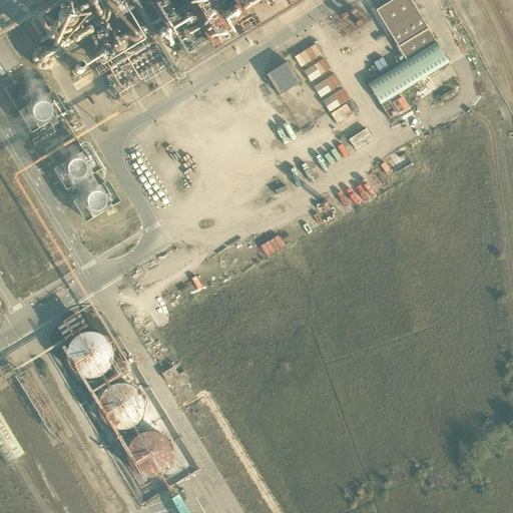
[(449,63),(436,42),(429,30),(411,0),(395,0),(377,11),(400,48),(407,60),(368,84),(381,105),(449,63)]
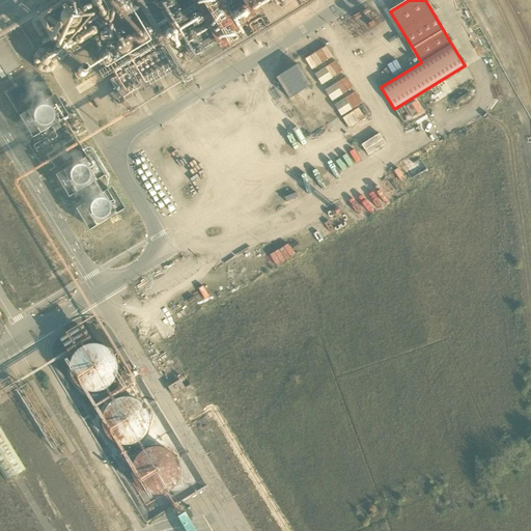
[(24,67),(5,37),(0,40),(0,64),(7,77),(24,67)]
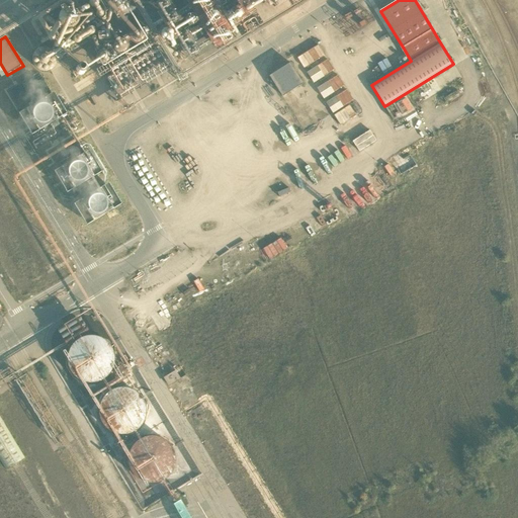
[(58,39),(33,52),(38,62),(63,50),(58,39)]
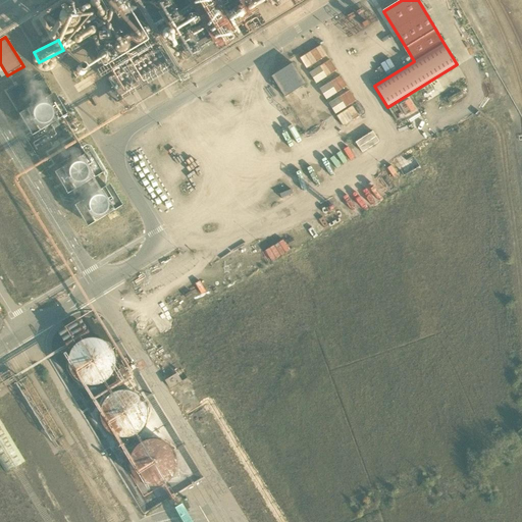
[(320,45),(300,58),(307,68),(327,55),(320,45)]
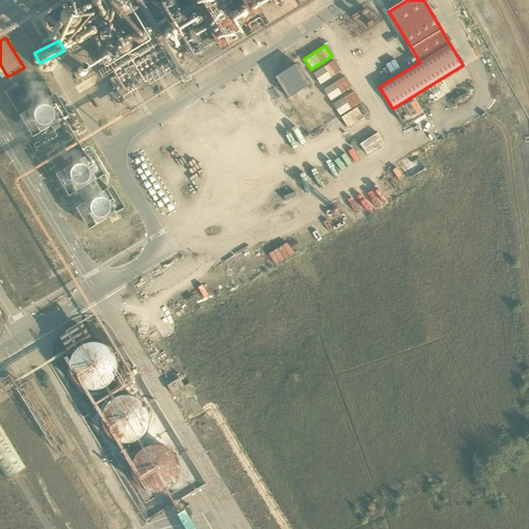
[(70,69),(76,78),(103,59),(97,50),(70,69)]
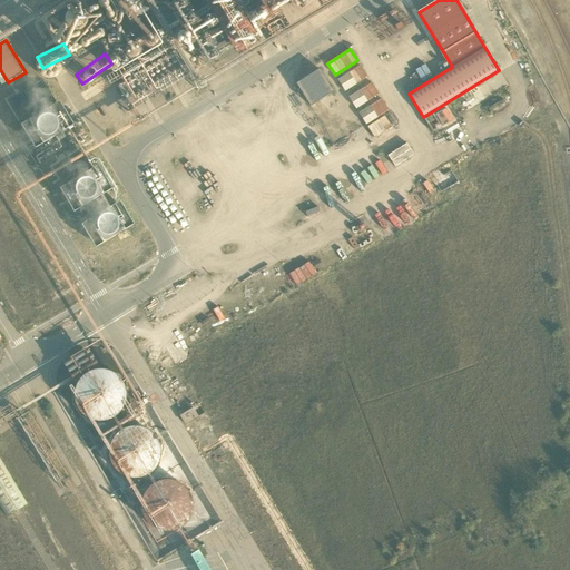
[(360,65),(337,80),(345,90),(367,76),(360,65)]
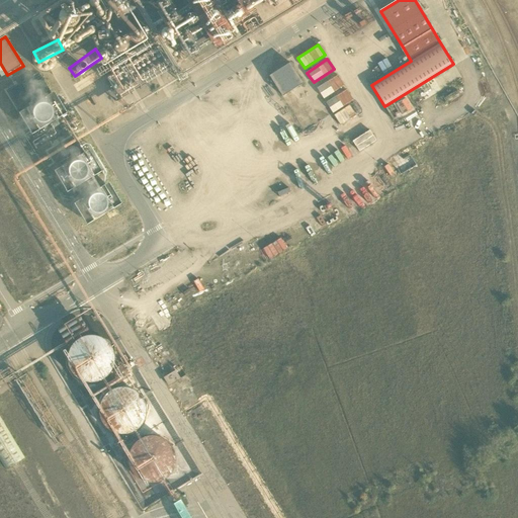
[(269,76),(288,106),(309,93),(289,63),(269,76)]
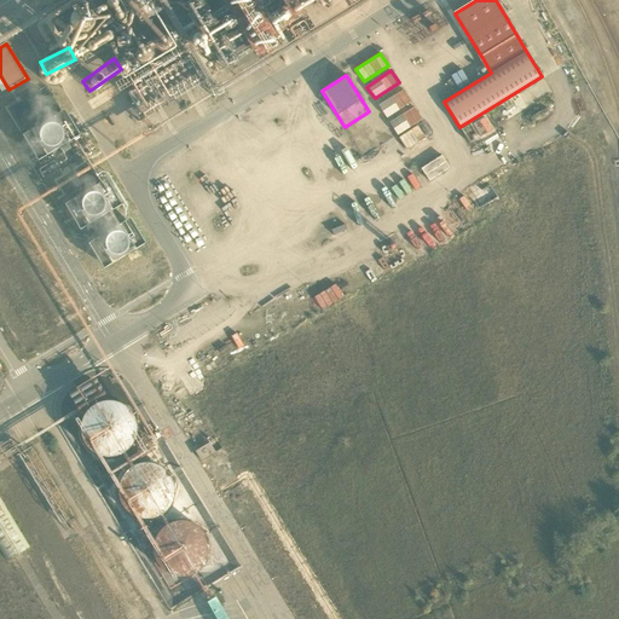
[(10,103),(41,157),(79,136),(47,81),(10,103)]
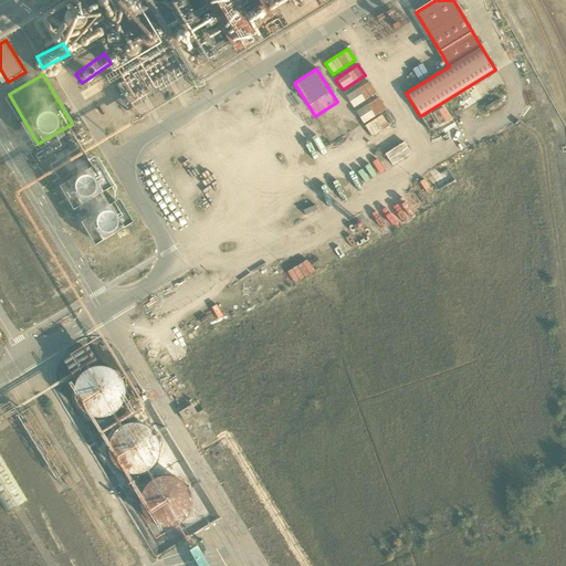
[(368,82),(346,96),(353,107),(376,93),(368,82)]
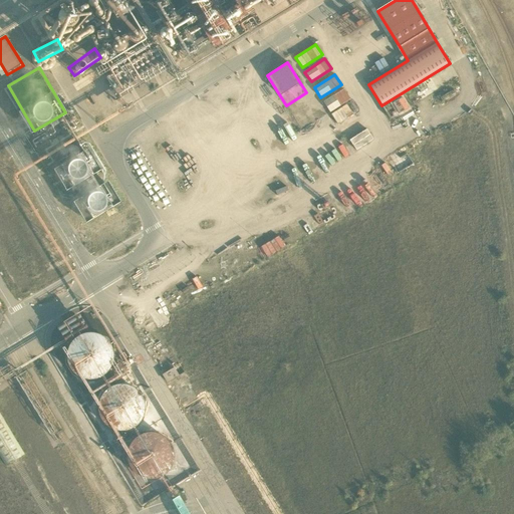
[(343,89),(323,101),(330,111),(350,99),(343,89)]
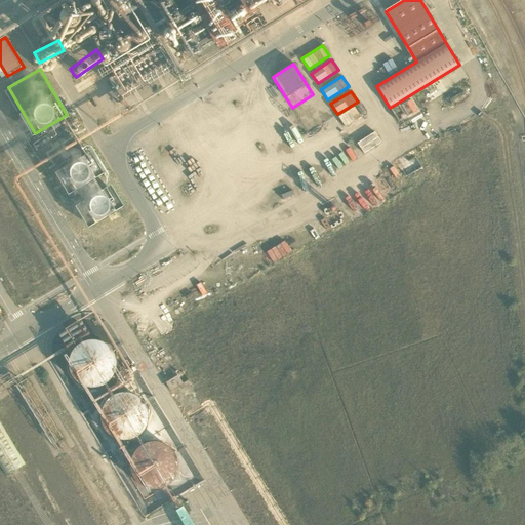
[(374,130),(357,143),(365,153),(382,142),(374,130)]
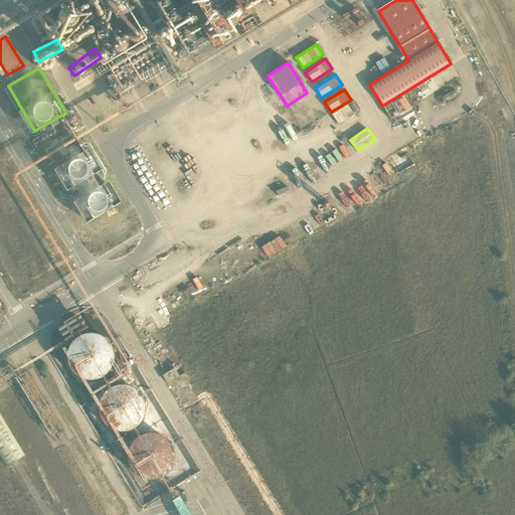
[(87,149),(53,169),(66,190),(100,169),(87,149)]
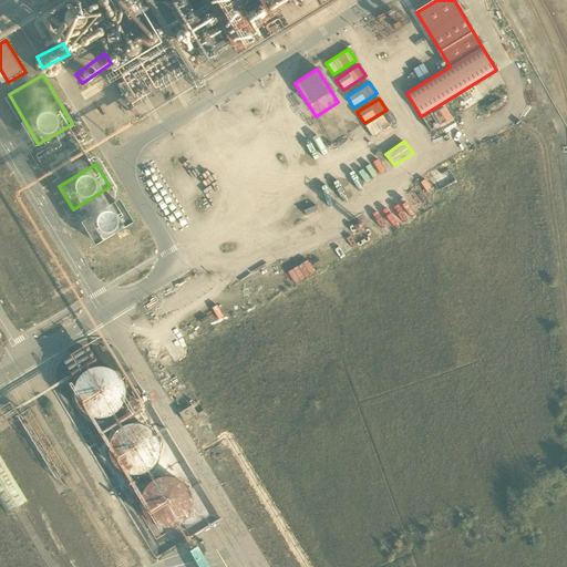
[(85,347),(61,361),(71,377),(95,362),(85,347)]
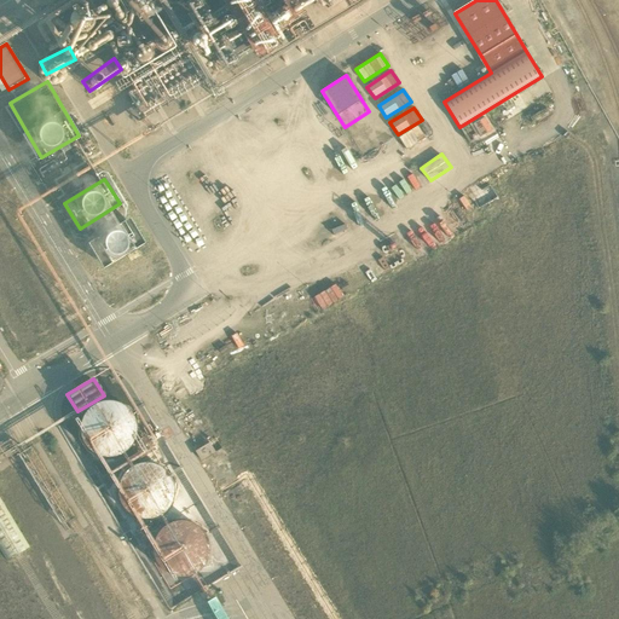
[(134,429),(134,424),(133,418),(129,414),(127,411),(122,408),(119,405),(115,404),(109,404),(103,404),(99,405),(96,408),(91,411),(87,415),(85,420),(84,424),(84,429),(84,435),(85,439),(87,443),(91,447),(93,450),(98,452),(104,455),(108,455),(114,455),(119,453),(123,451),(127,447),(129,445),(132,440),(134,435),(134,429)]
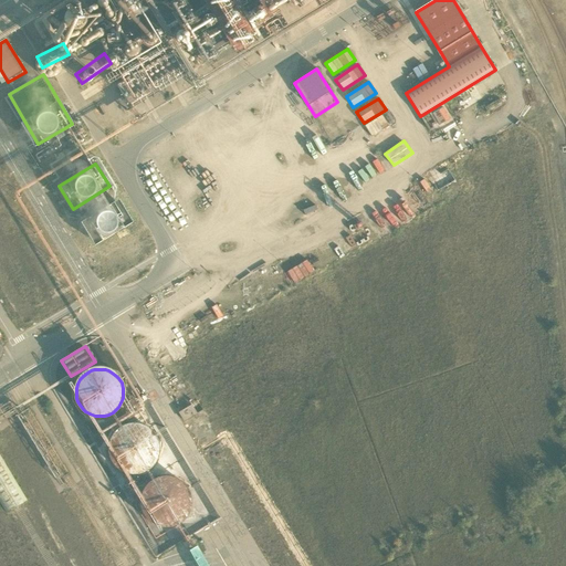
[(0,422),(21,410),(11,394),(0,400),(0,422)]
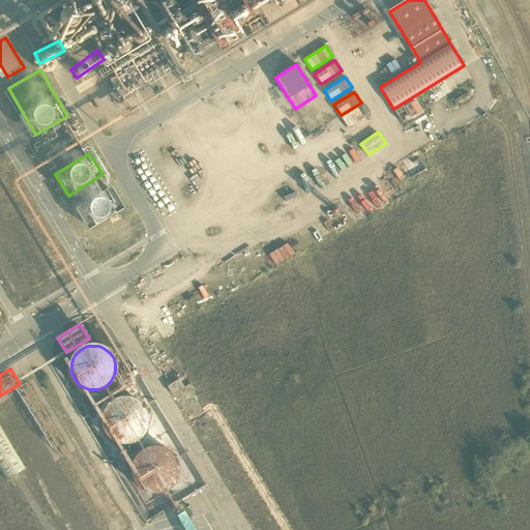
[(184,387),(179,379),(167,386),(173,395),(184,387)]
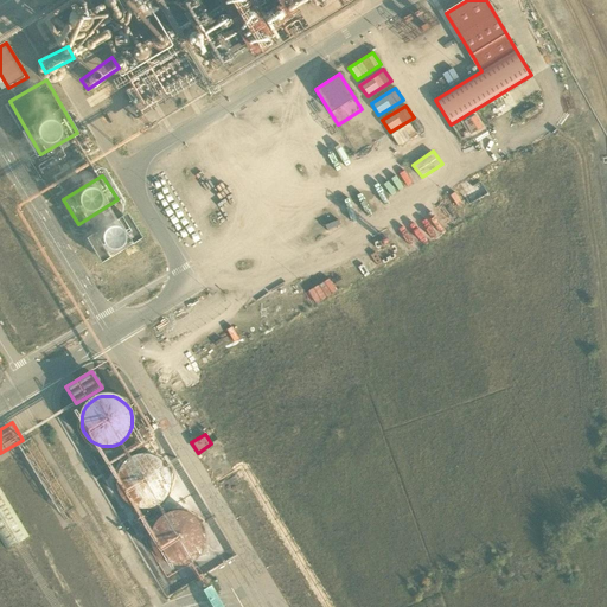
[(20,451),(59,513),(69,509),(31,443),(20,451)]
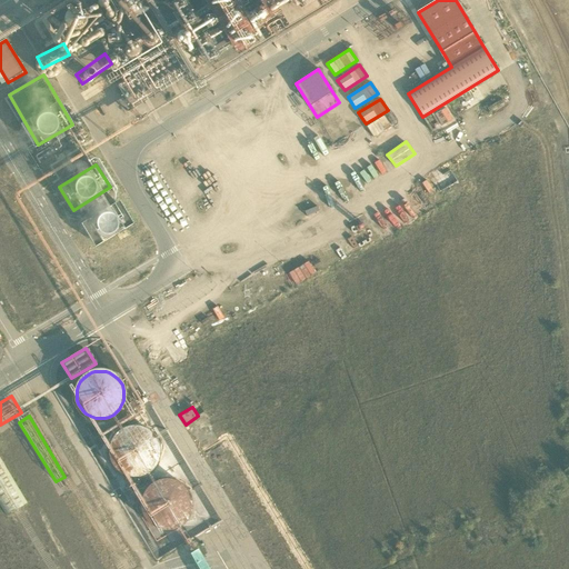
[(158,451),(157,446),(156,441),(153,438),(150,435),(147,431),(142,429),(139,428),(133,428),(129,428),(123,430),(120,432),(117,436),(113,440),(111,443),(110,448),(110,452),(111,457),(112,460),(115,465),(118,468),(121,471),(125,473),(128,475),(135,475),(140,475),(143,473),(147,471),(151,468),(153,465),(156,460),(157,457),(158,451)]
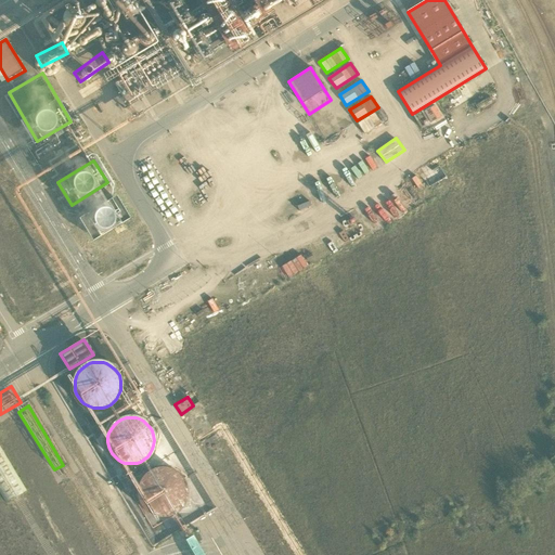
[(0,446),(0,490),(8,502),(16,497),(27,490),(0,446)]
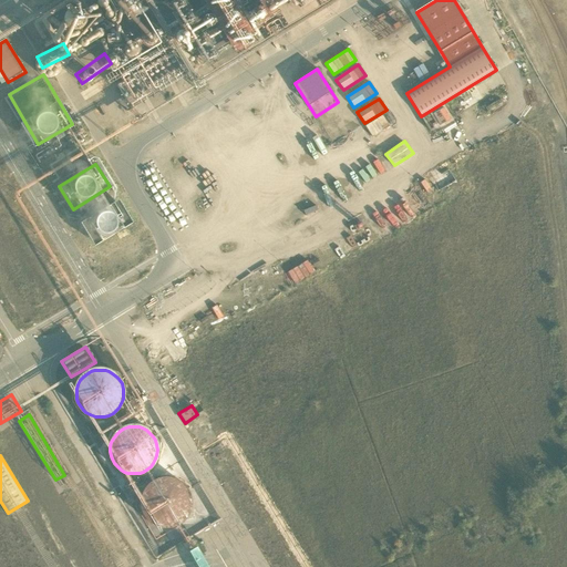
[(189,504),(189,503),(189,498),(188,494),(186,491),(183,486),(179,483),(175,481),(169,480),(166,480),(162,480),(157,481),(153,483),(150,485),(146,490),(143,494),(142,498),(142,503),(142,508),(143,513),(145,516),(148,521),(152,523),(155,525),(161,527),(165,527),(168,527),(174,526),(178,524),(182,522),(185,517),(187,514),(189,508),(189,504)]
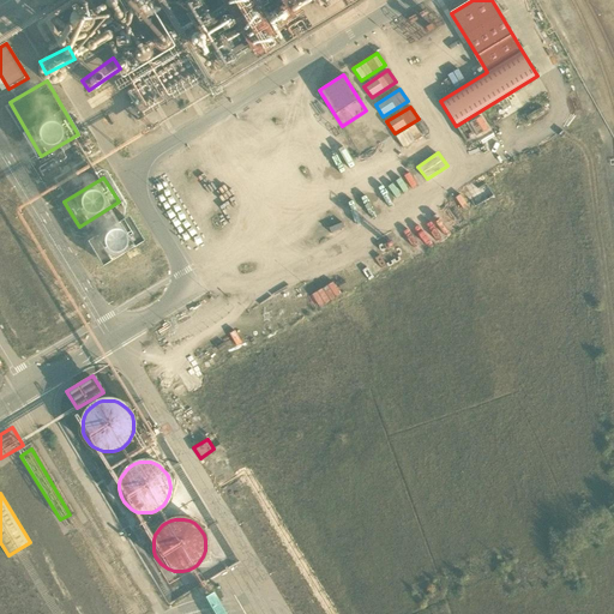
[(226,613),(212,593),(200,600),(209,613),(226,613)]
